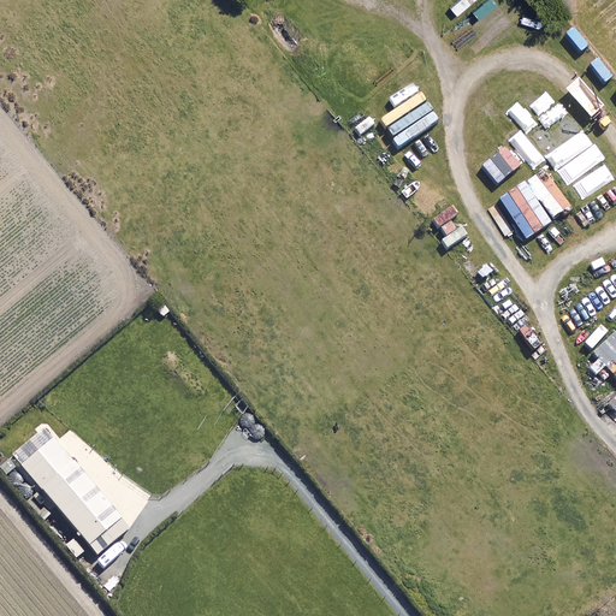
[(462,0),(451,10),(457,17),(475,0),(462,0)]
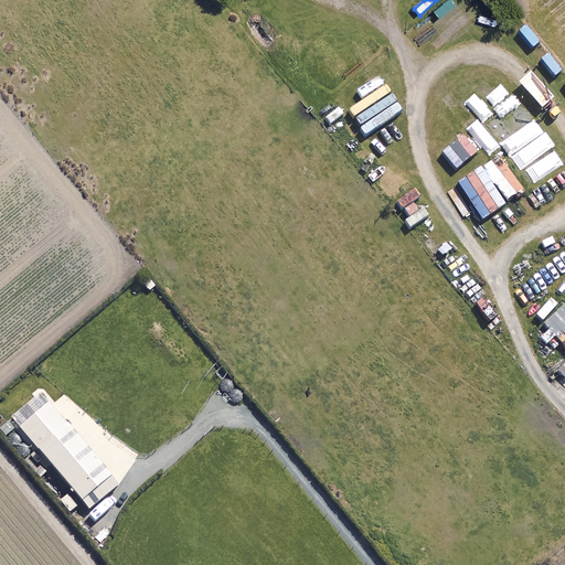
[(449,0),(434,12),(439,19),(456,7),(451,0),(449,0)]
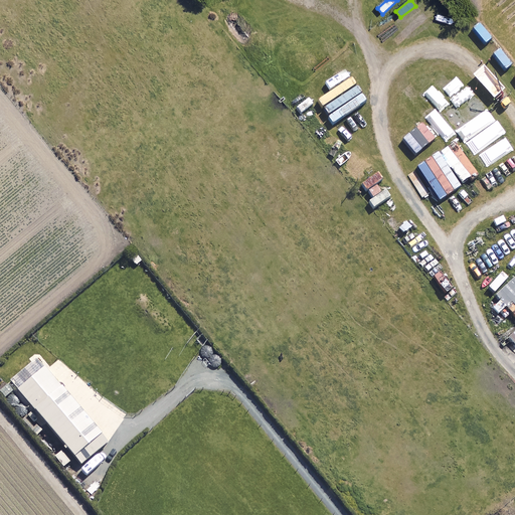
[(473,27),(486,42),(492,37),(480,21),(473,27)]
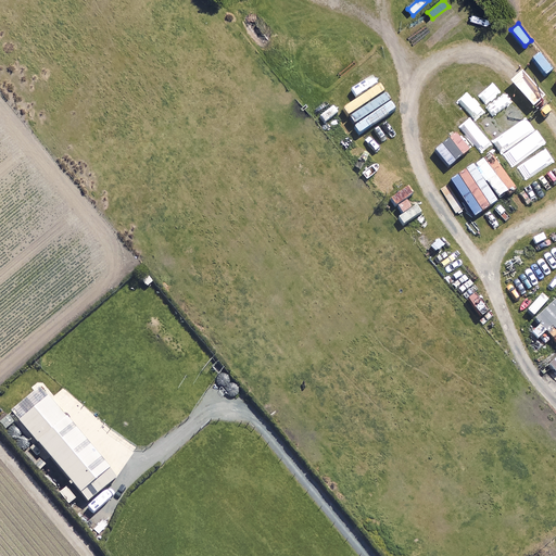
[(533,57),(546,74),(553,68),(541,51),(533,57)]
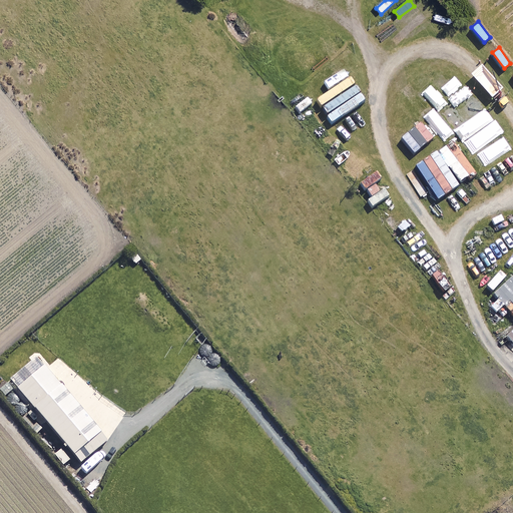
[(317,98),(321,104),(356,82),(352,76),(317,98)]
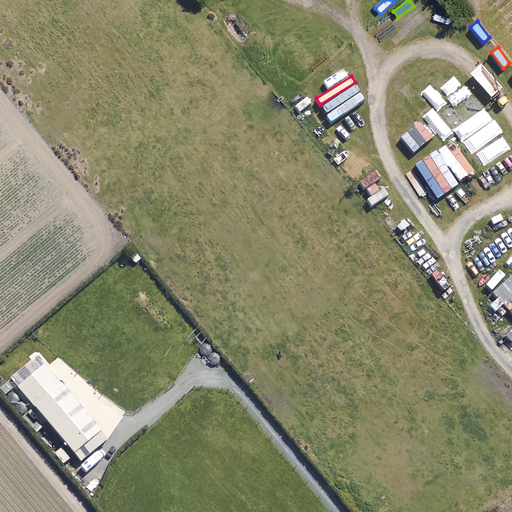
[(355,84),(323,106),(327,113),(360,91),(355,84)]
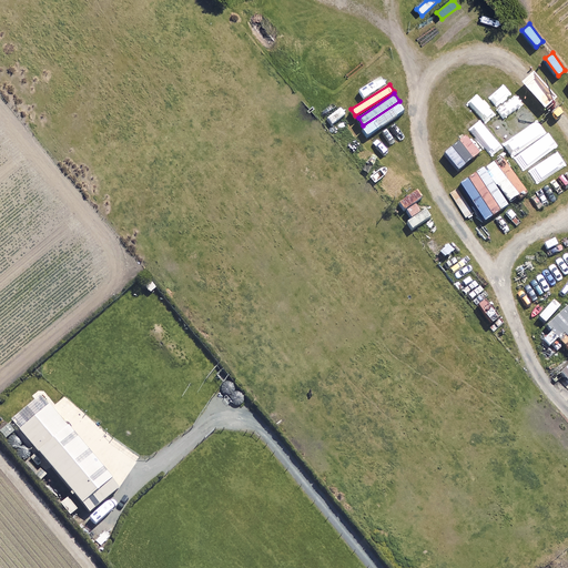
[(362,128),(367,134),(404,110),(399,102),(362,128)]
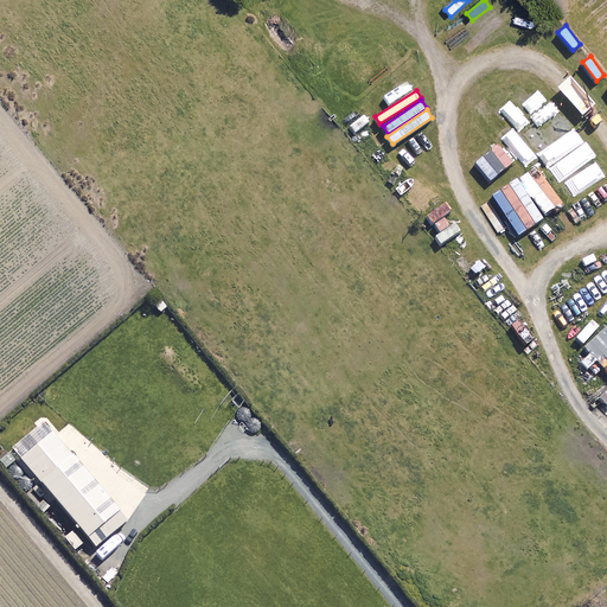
[(498,145),(491,151),(505,168),(512,163),(498,145)]
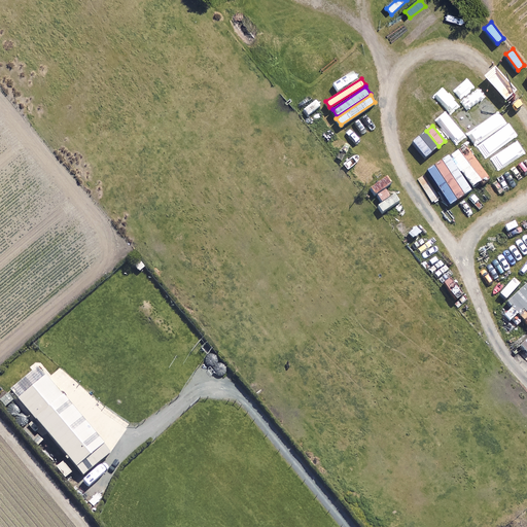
[(426,131),(420,136),(432,151),(438,146),(426,131)]
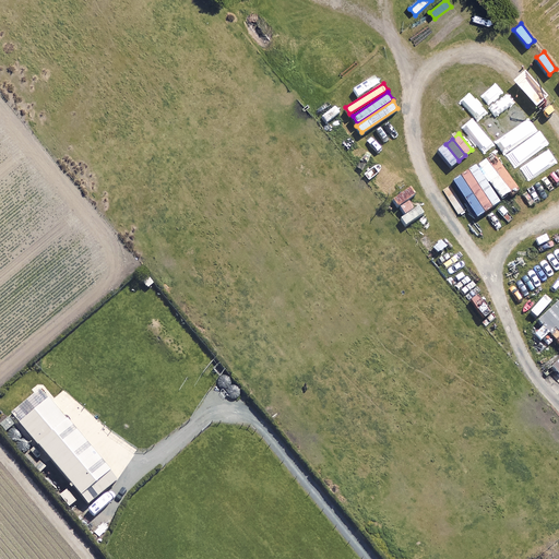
[(445,144),(438,150),(452,166),(459,161),(445,144)]
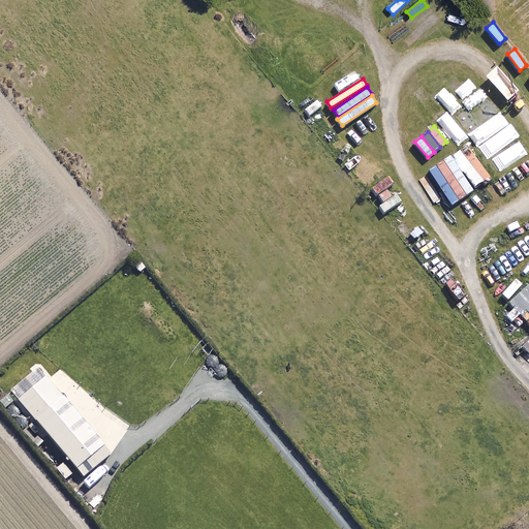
[(461,150),(485,183),(492,178),(468,145),(461,150)]
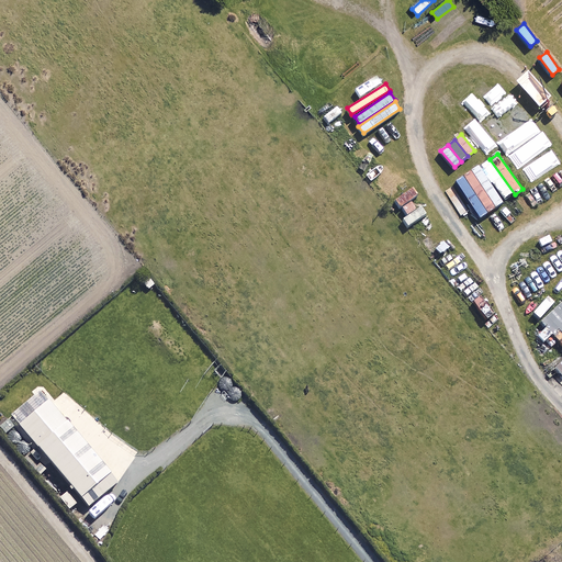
[(471,169),(496,208),(504,202),(480,165),(471,169)]
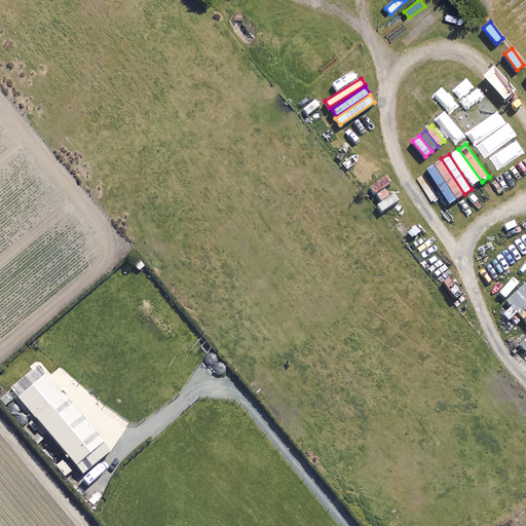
[(441,158),(434,163),(457,199),(464,194),(441,158)]
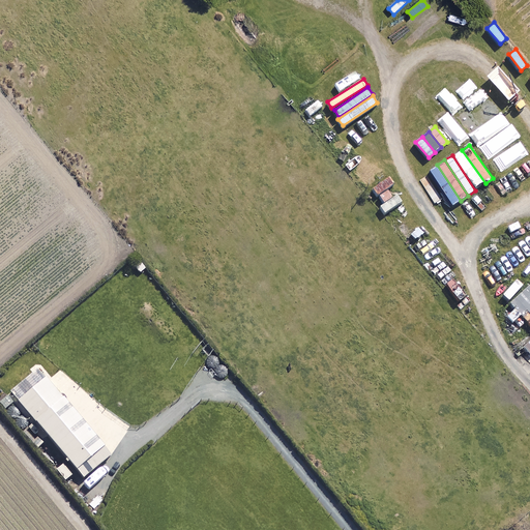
[(461,201),(437,165),(429,170),(452,205),(461,201)]
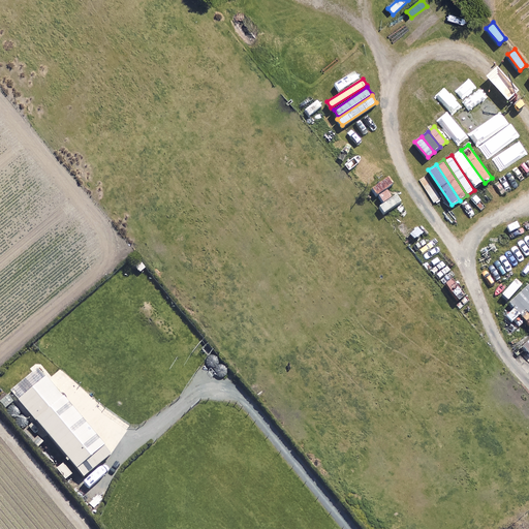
[(373,187),(378,193),(394,183),(389,176),(373,187)]
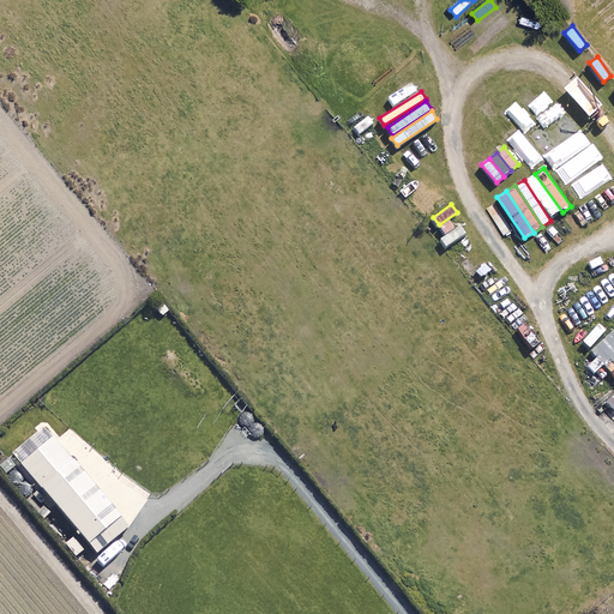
[(450,220),(440,226),(446,234),(456,228),(450,220)]
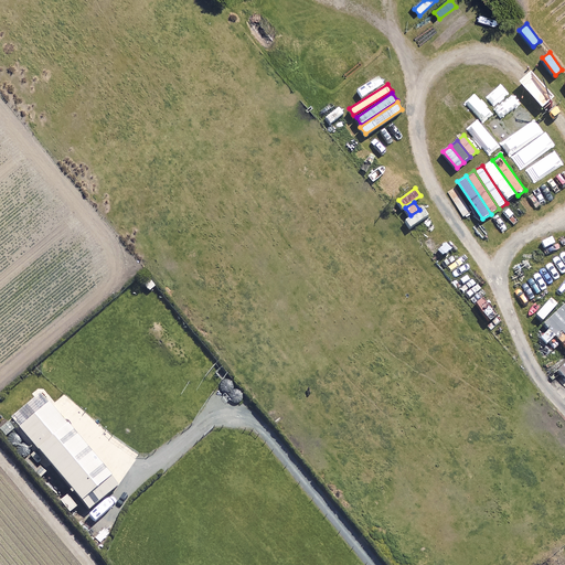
[(405,219),(409,226),(428,214),(424,206),(405,219)]
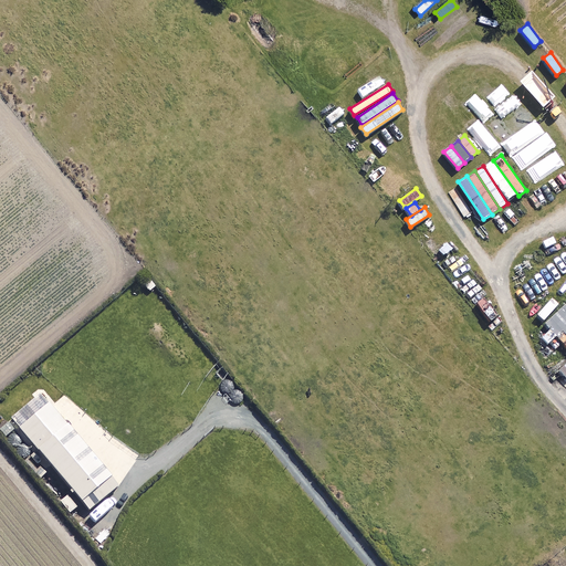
[(478,302),(491,321),(499,316),(485,297),(478,302)]
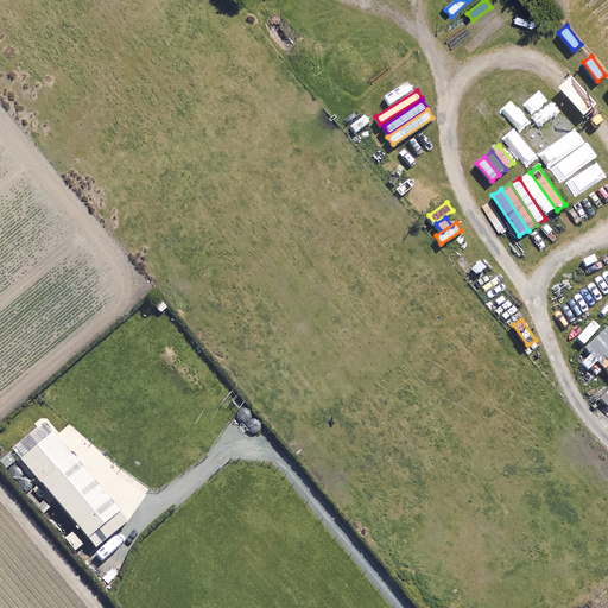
[(607,323),(584,347),(607,372),(607,323)]
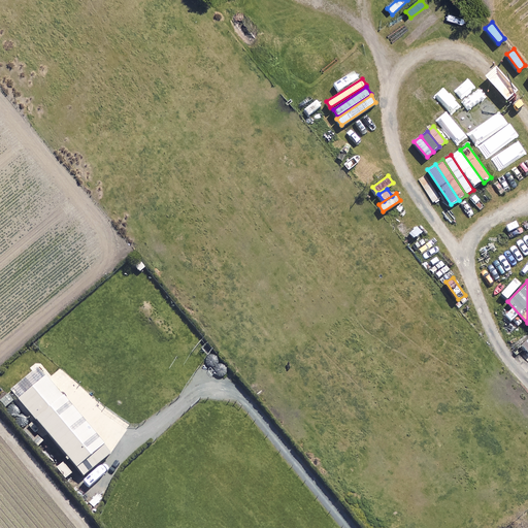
[(527,354),(527,335),(518,345),(527,356),(527,354)]
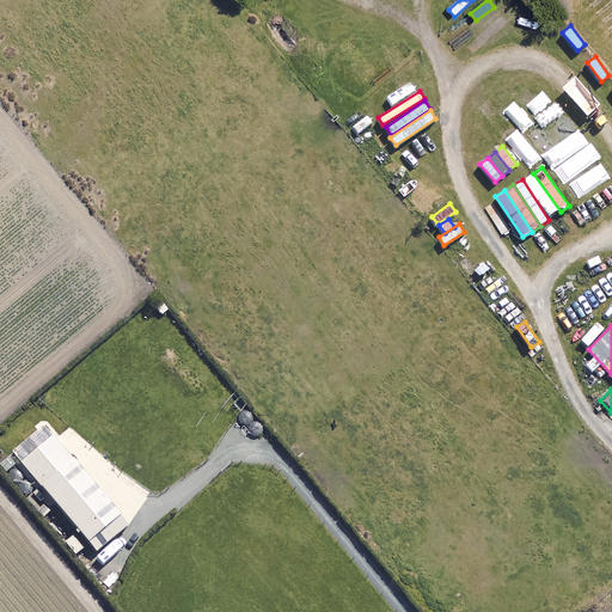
[(128,525),(44,424),(13,451),(97,551),(128,525)]
